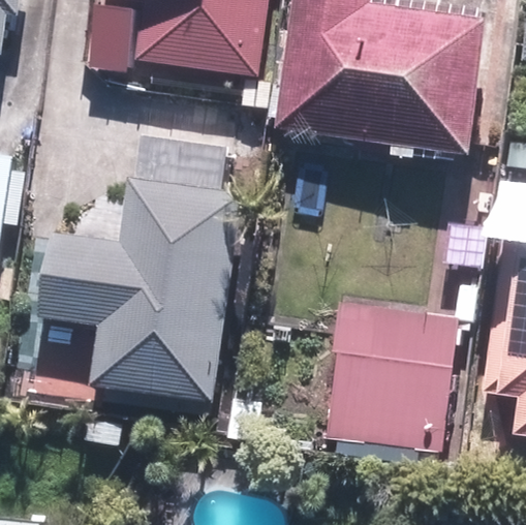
[(0,55),(4,56),(8,14),(21,17),(23,0),(0,0),(0,55)]
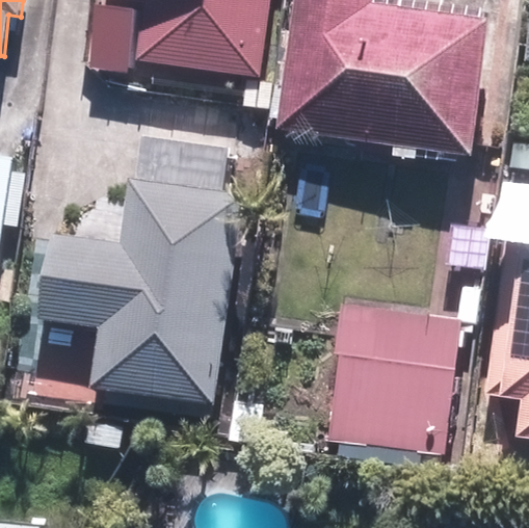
[(139,60),(261,76),(270,0),(148,0),(139,60)]
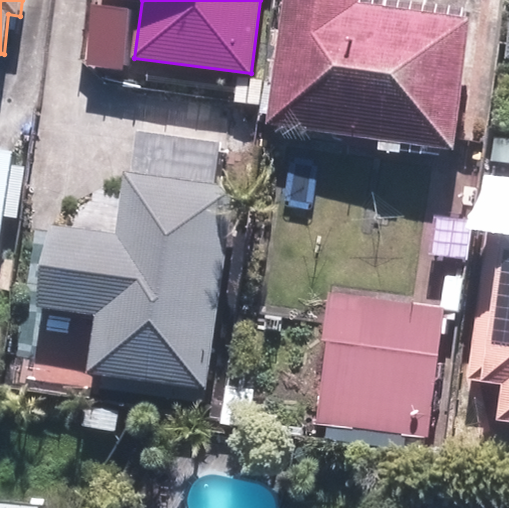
[(379,151),(403,154),(405,144),(457,152),(475,22),(465,20),(467,11),(387,0),(283,0),(266,125),(380,140),(379,151)]
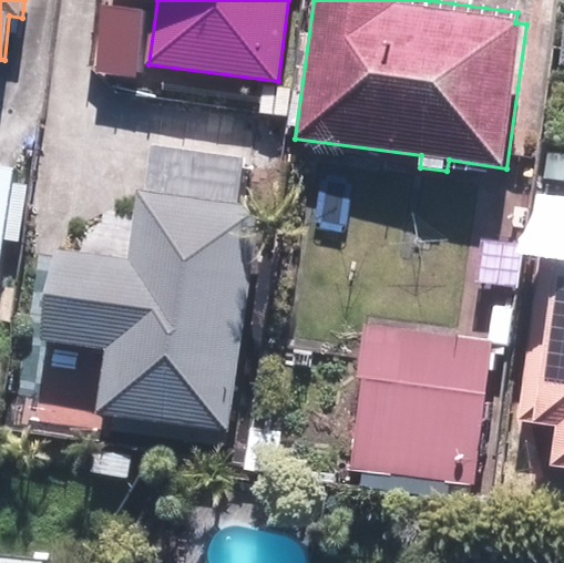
[(90,64),(114,90),(142,63),(118,37),(90,64)]
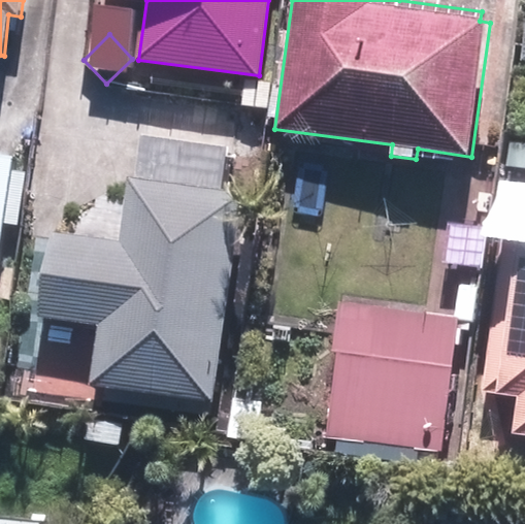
[(241,104),(267,106),(270,84),(243,82),(241,104)]
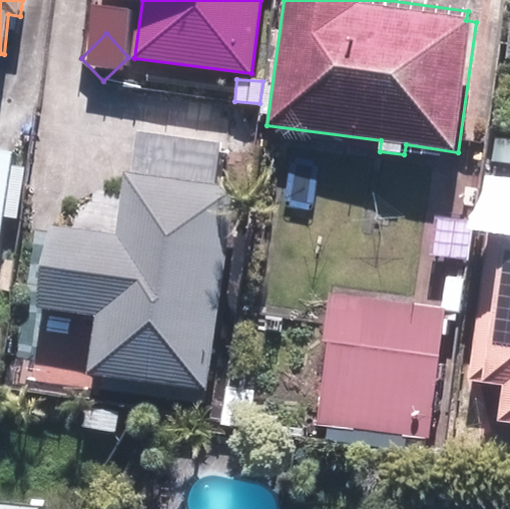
[(0,218),(10,152),(0,150),(0,218)]
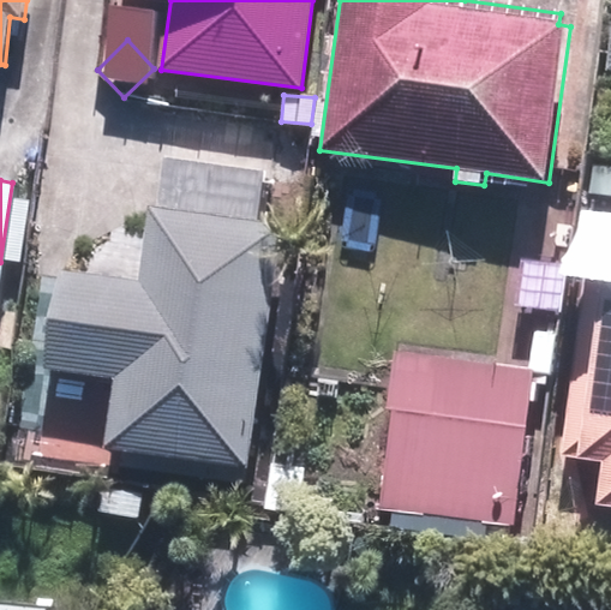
[(145,202),(135,271),(58,261),(45,360),(113,370),(103,441),(245,460),(276,220),(255,219),(145,202)]
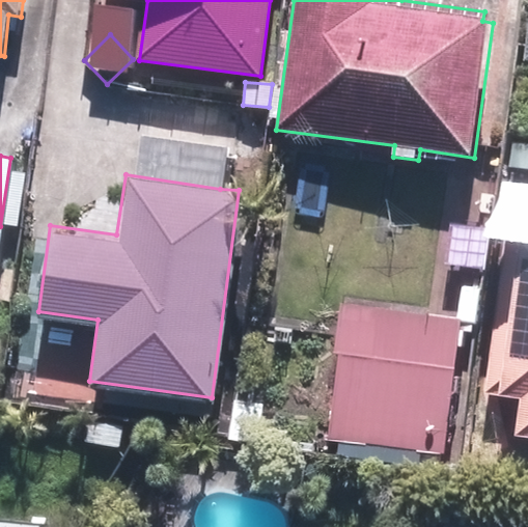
[(527,216),(505,214),(483,389),(505,393),(503,397),(527,401),(521,439),(527,440),(527,216)]
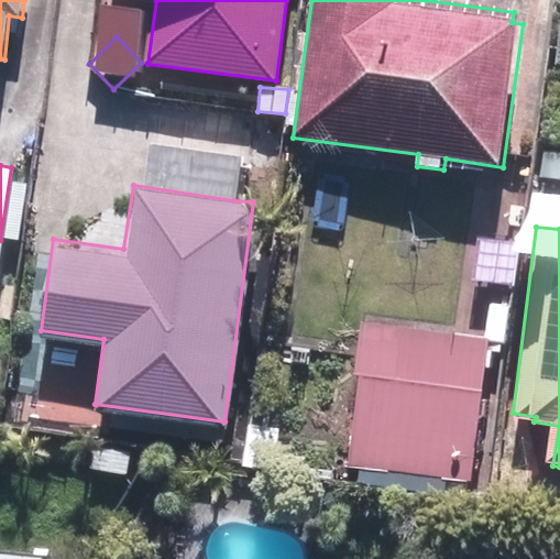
[(358,482),(451,493),(453,478),(467,478),(475,392),(481,393),(487,337),(364,322),(348,464),(360,466),(358,482)]
